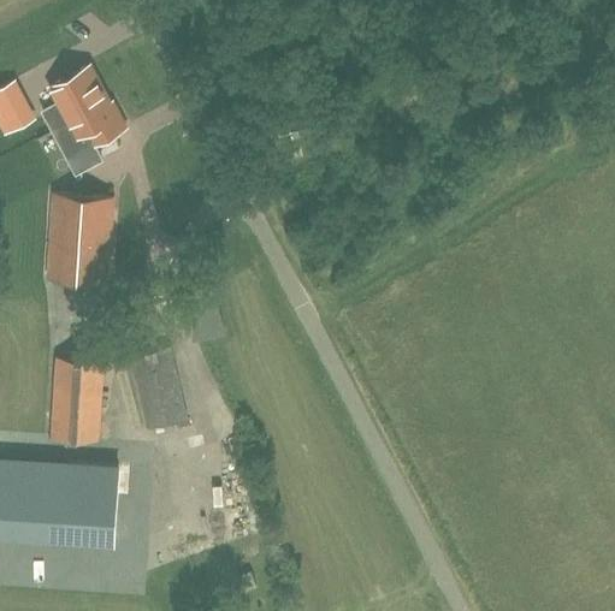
[(108,107),(88,69),(49,90),(77,141),(86,136),(93,148),(125,130),(112,106),(108,107)]
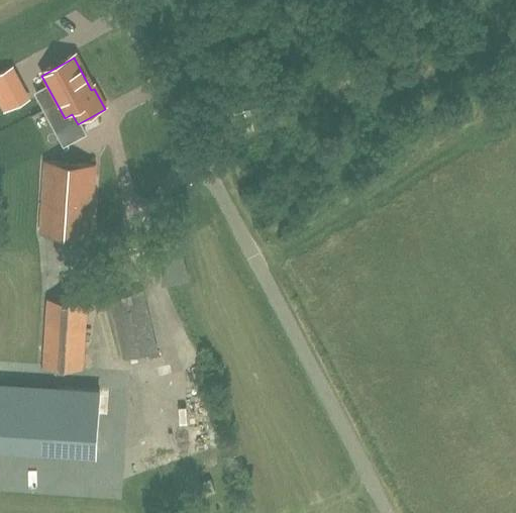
[(0,108),(4,116),(31,102),(15,70),(0,77),(0,108)]
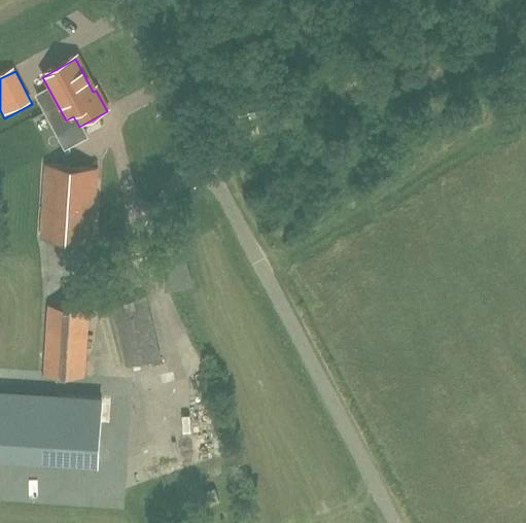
[(92,244),(98,171),(45,168),(40,241),(92,244)]
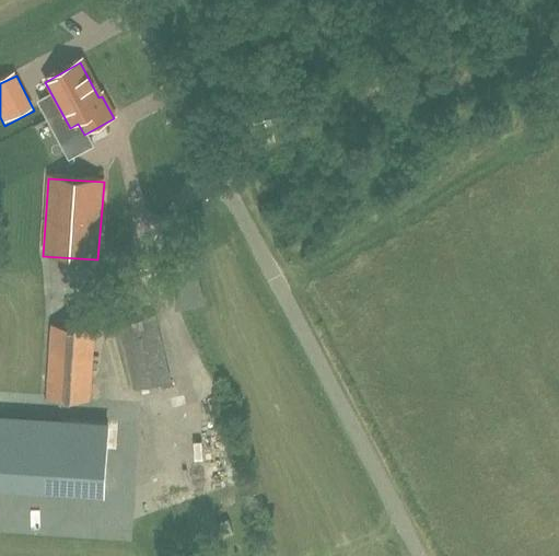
[(119,326),(134,391),(170,382),(155,319),(119,326)]
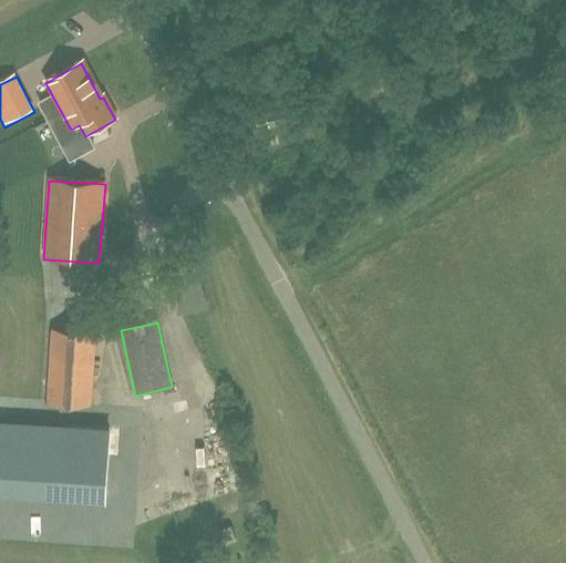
[(51,333),(47,405),(91,408),(95,335),(51,333)]
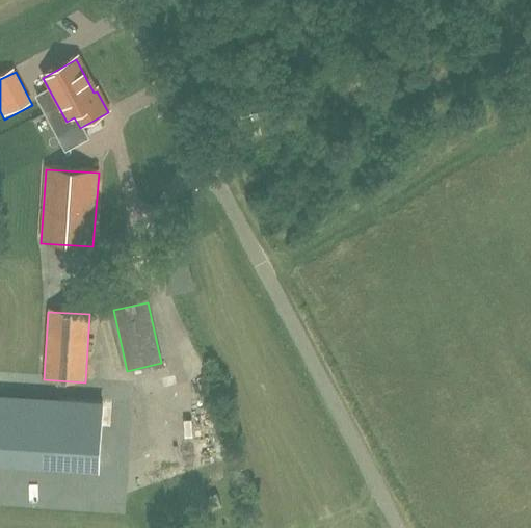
[(102,404),(59,402),(55,466),(98,468),(102,404)]
